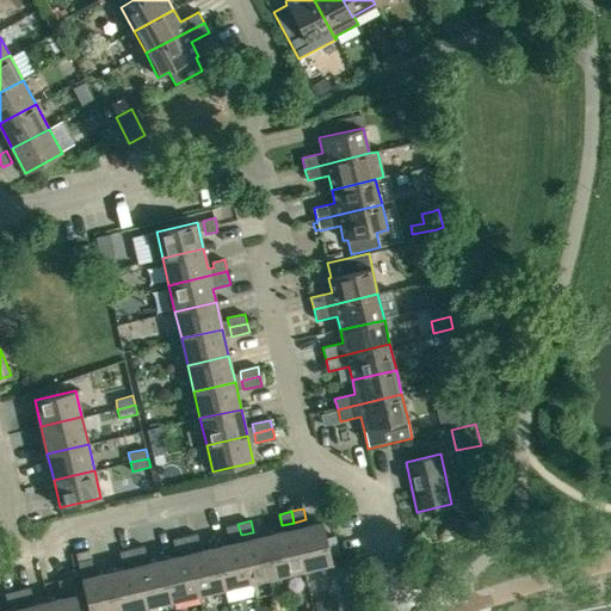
[(297,528),(307,568),(332,562),(322,522),(297,528)]
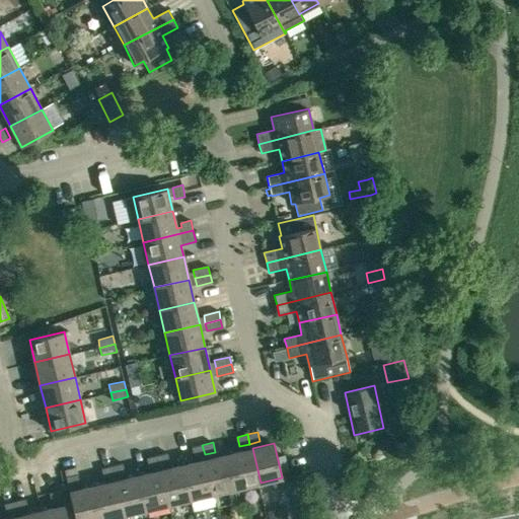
[(205,454),(202,445),(192,447),(194,456),(205,454)]
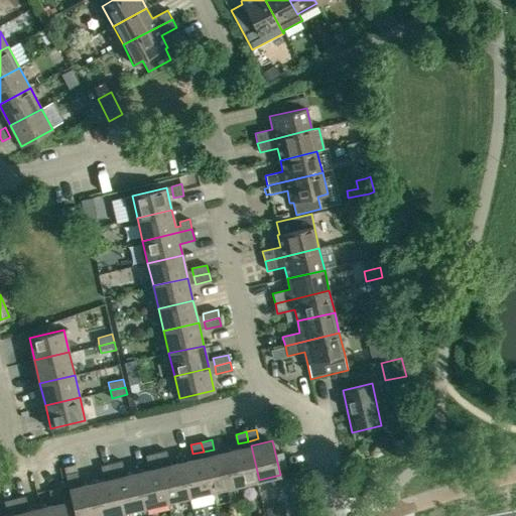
[(259,480),(251,445),(228,452),(236,486),(259,480)]
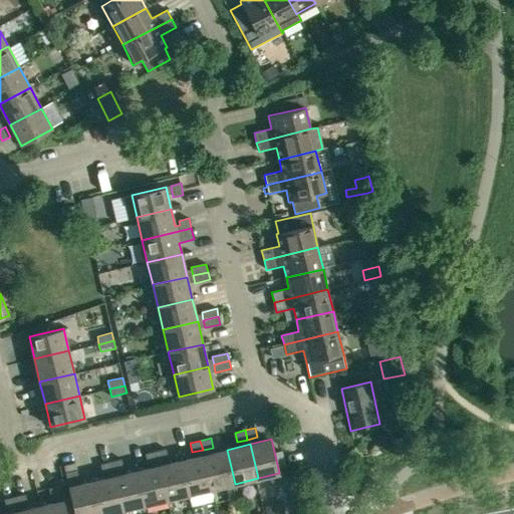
[(156,451),(158,460),(168,458),(166,449),(156,451)]
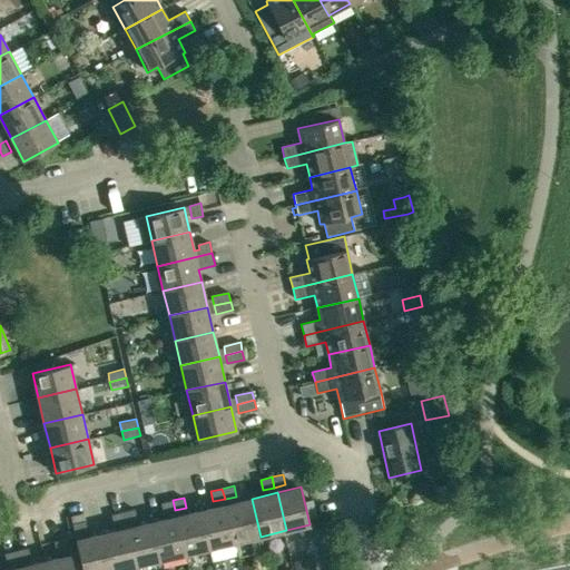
[(261,537),(252,499),(227,504),(236,542),(261,537)]
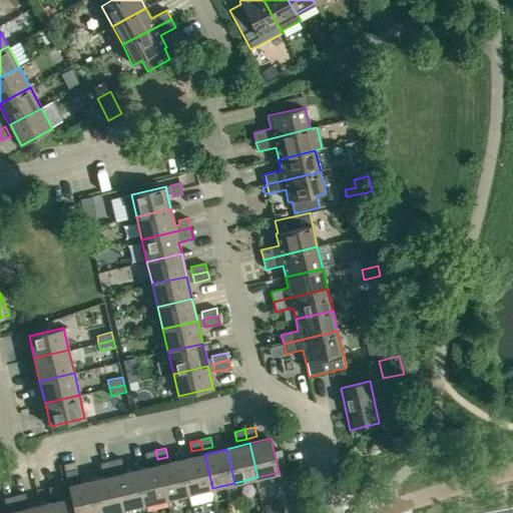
[(157,459),(155,450),(144,452),(147,462),(157,459)]
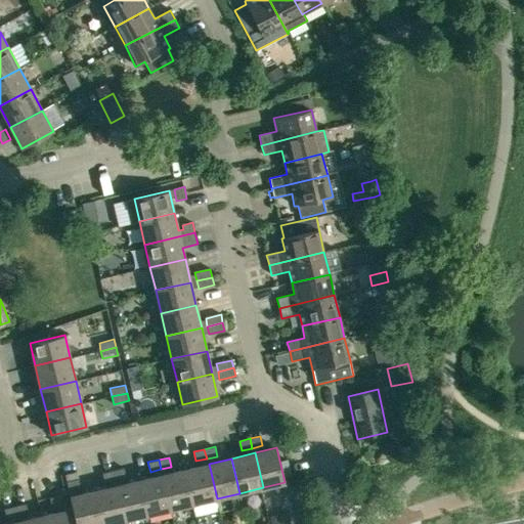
[(217,498),(209,464),(185,469),(193,504),(217,498)]
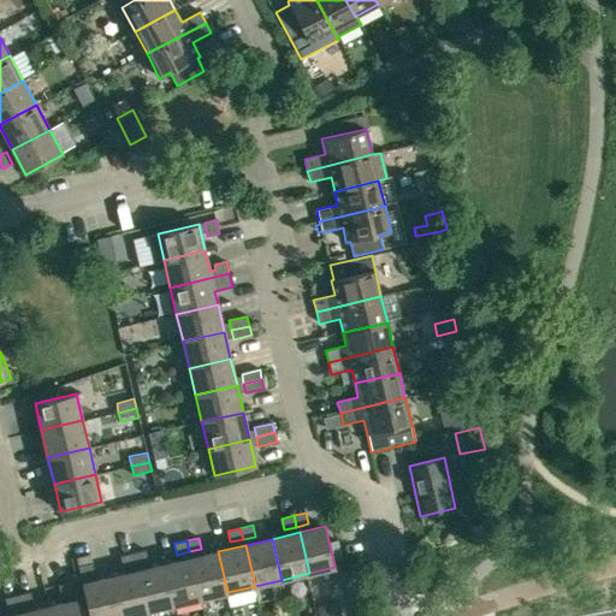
[(132,552),(136,564),(148,561),(146,550),(132,552)]
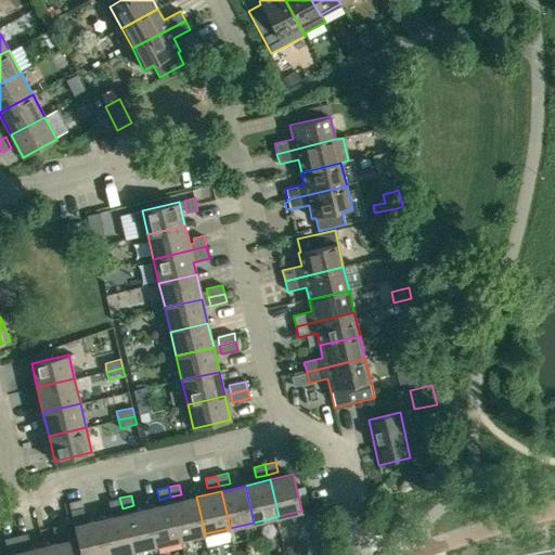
[(205,533),(196,497),(172,502),(181,539),(205,533)]
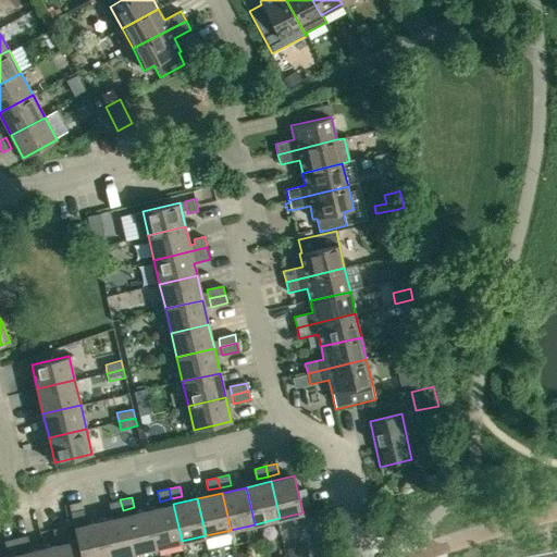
[(123,510),(120,499),(109,503),(111,512),(123,510)]
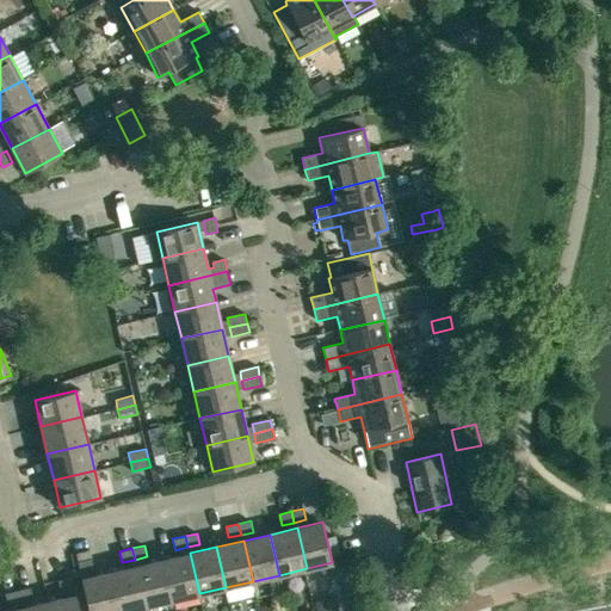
[(199,593),(190,553),(162,560),(172,600),(199,593)]
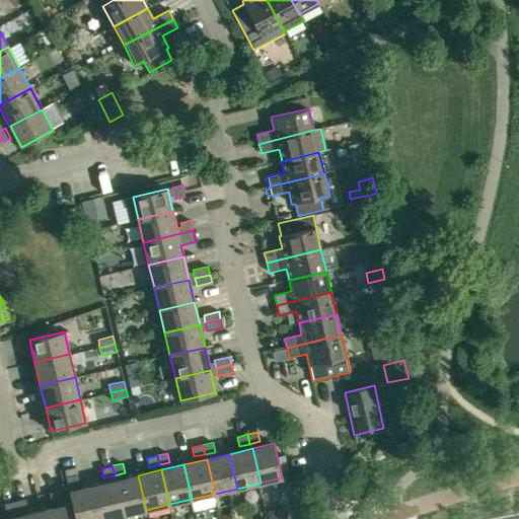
[(77,473),(66,476),(69,486),(80,484),(77,473)]
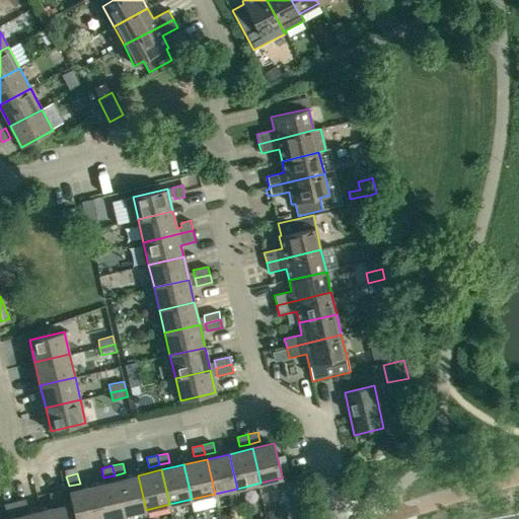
[(146,510),(138,475),(116,480),(124,515),(146,510)]
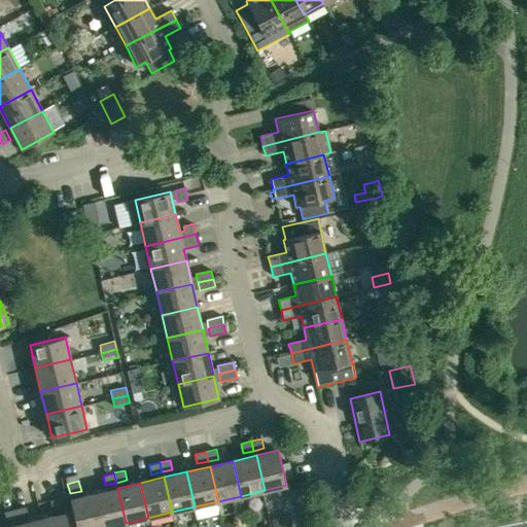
[(94,493),(101,526),(107,526),(126,523),(117,488),(94,493)]
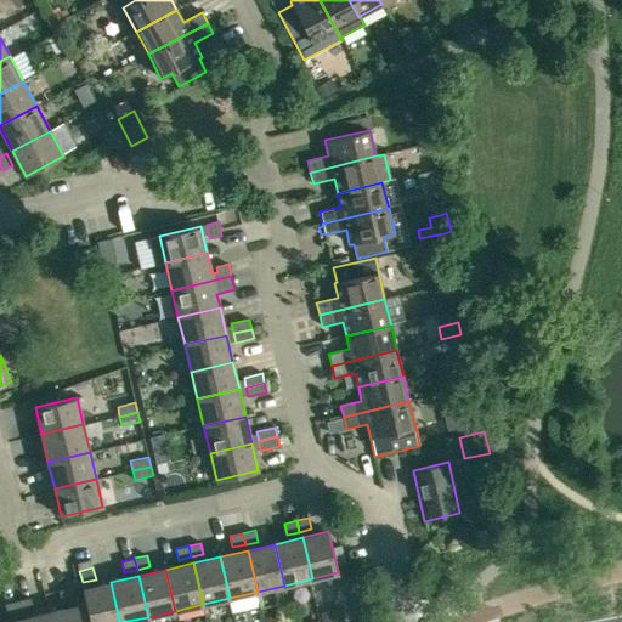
[(119,621),(111,582),(84,588),(91,621),(119,621)]
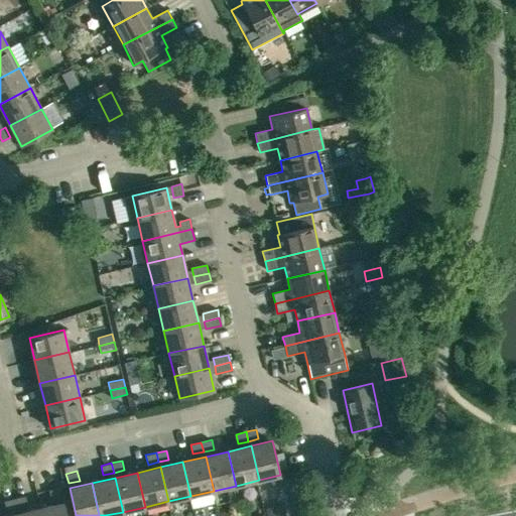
[(60,487),(49,490),(51,500),(62,497),(60,487)]
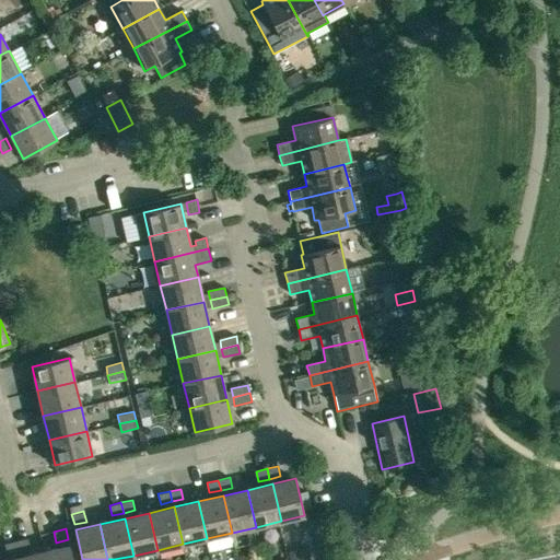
[(16,540),(19,551),(30,548),(27,538),(16,540)]
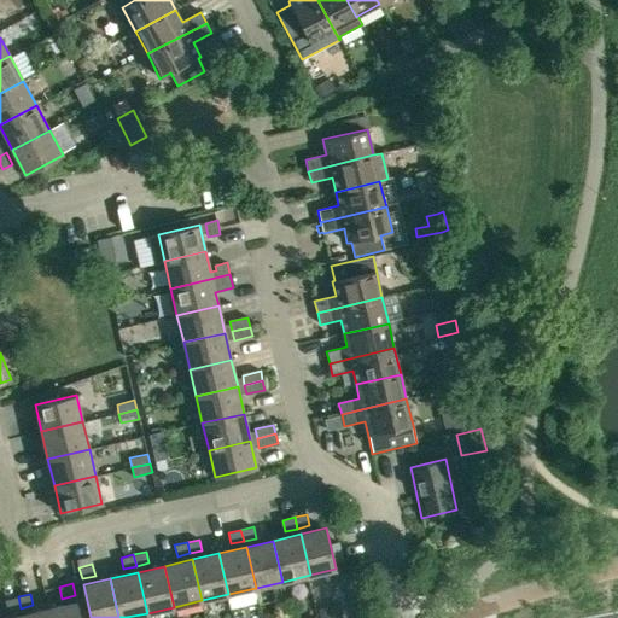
[(21,608),(18,596),(5,600),(7,611),(21,608)]
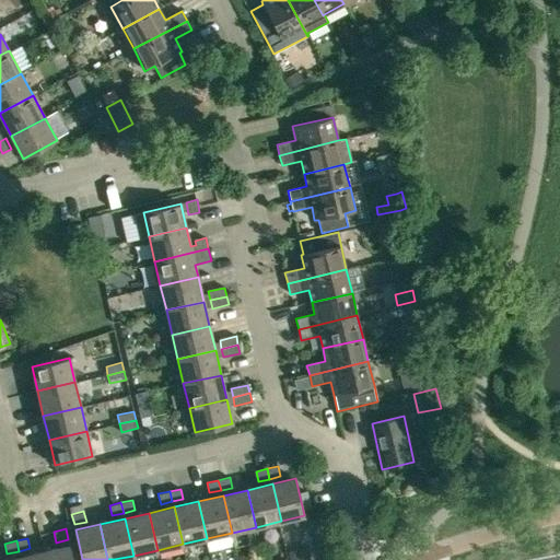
[(72,559),(69,545),(45,550),(47,559),(72,559)]
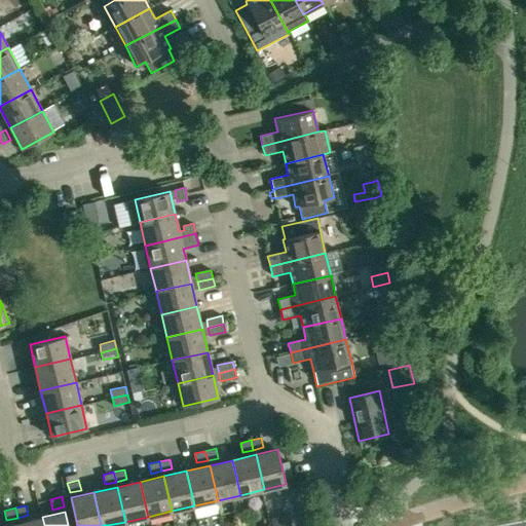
[(270,520),(271,525),(290,525),(288,516),(270,520)]
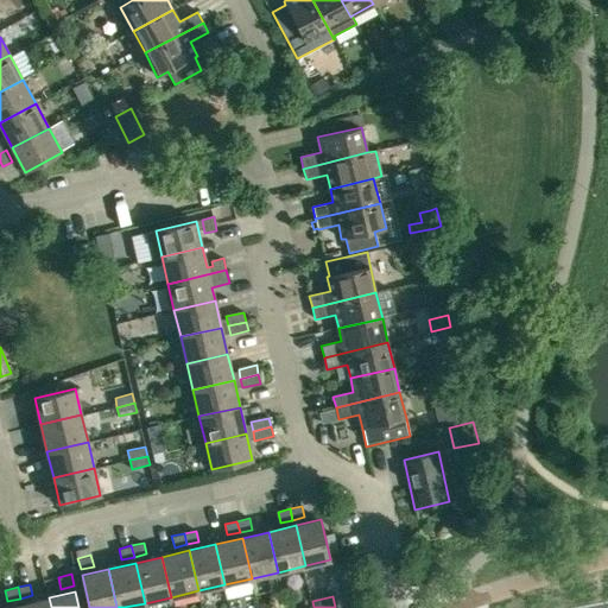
[(51,607),(49,597),(21,603),(23,607),(51,607)]
